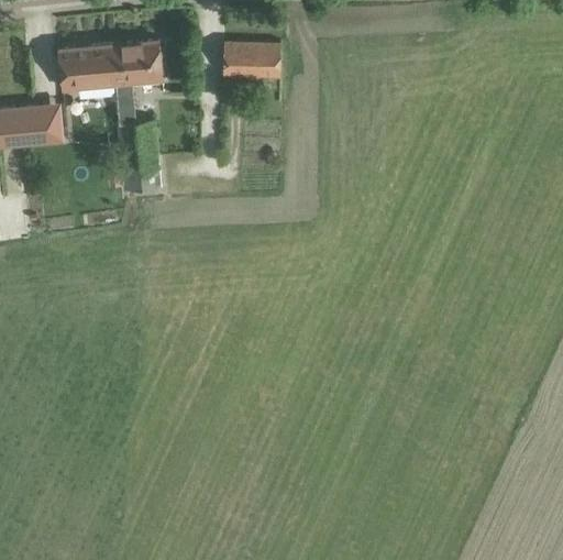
[(159,40),(109,44),(113,88),(116,88),(120,124),(136,122),(132,86),(135,86),(163,84),(162,62),(159,40)]
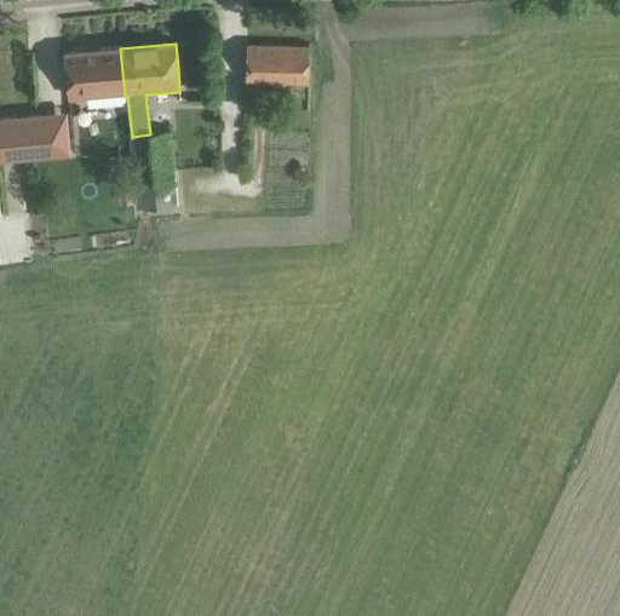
[(310,49),(247,47),(246,86),(309,87),(310,49)]
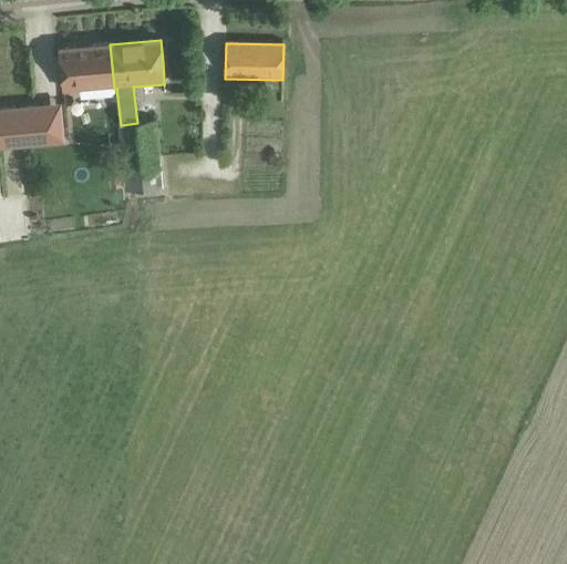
[(114,89),(110,44),(59,50),(63,92),(114,89)]
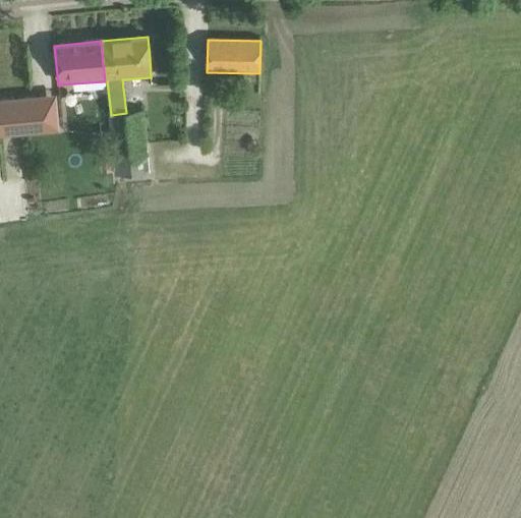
[(59,98),(11,103),(14,136),(63,131),(59,98)]
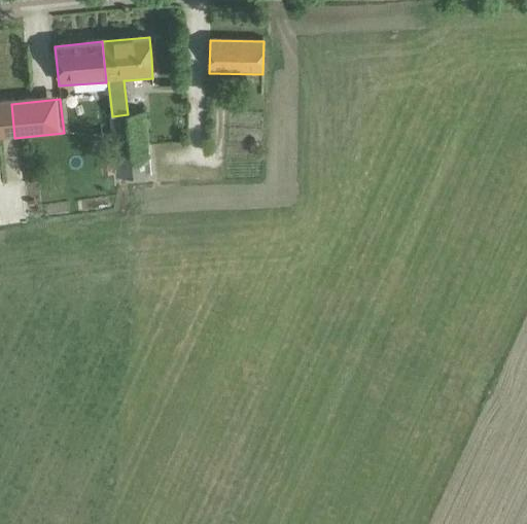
[(112,116),(108,116),(112,180),(153,177),(147,113),(128,114),(112,116)]
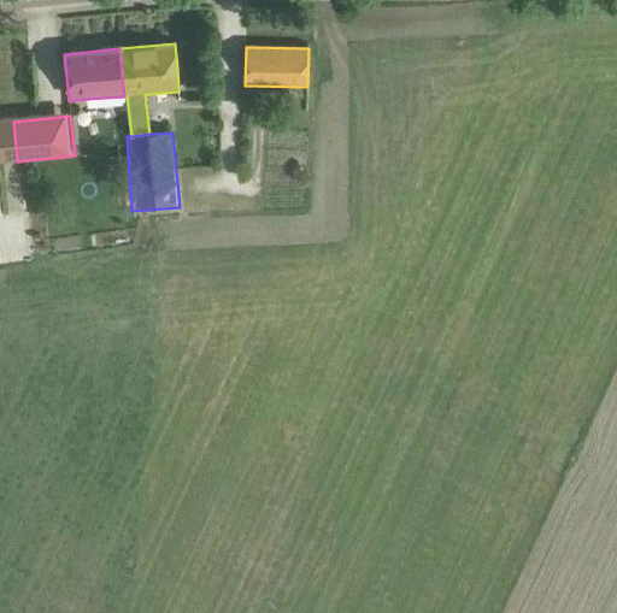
All buildings are outlined.
